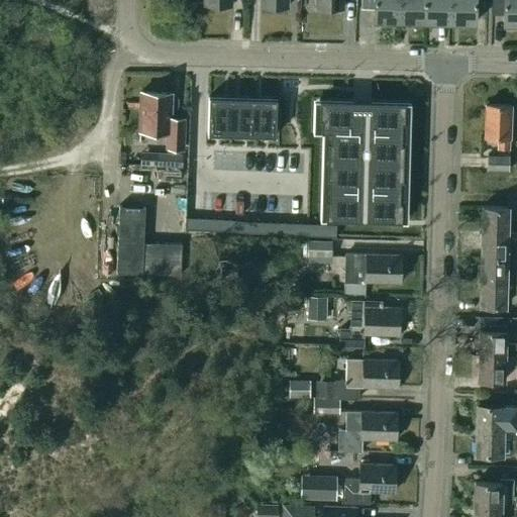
[(342,0),(315,0),(315,8),(342,8),(342,0)]
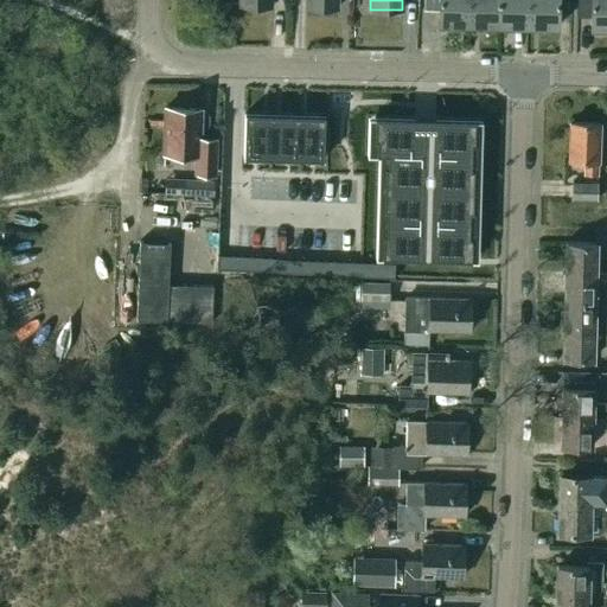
[(468,0),(438,0),(438,25),(468,26),(468,0)]
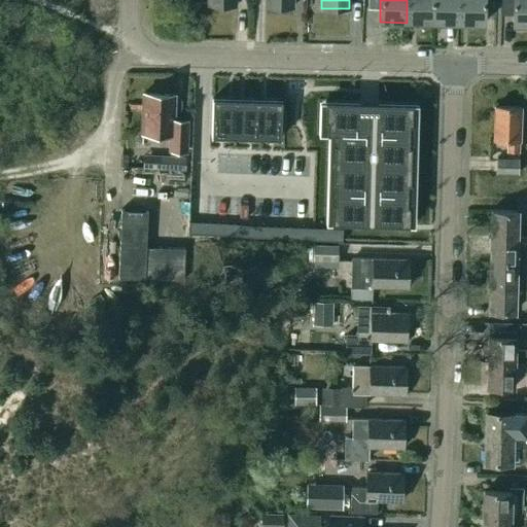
[(432,23),(432,0),(407,0),(407,23),(432,23)]
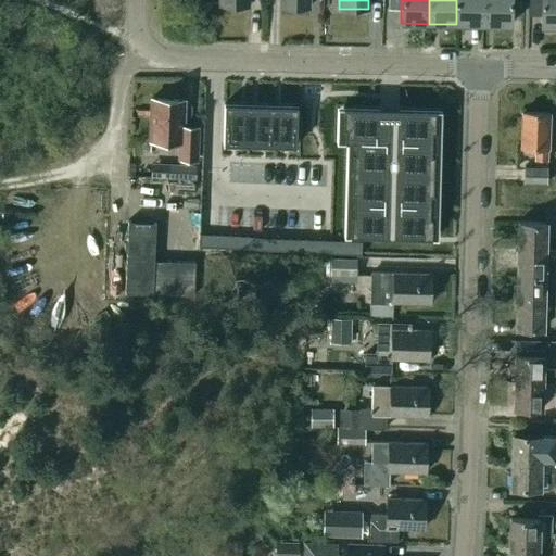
[(482,25),(482,0),(456,0),(456,24),(482,25)]
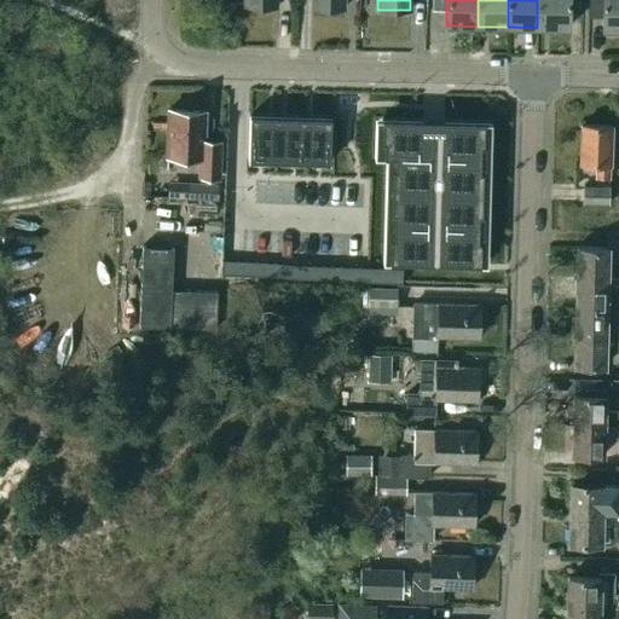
[(537,0),(537,28),(568,28),(568,0),(537,0)]
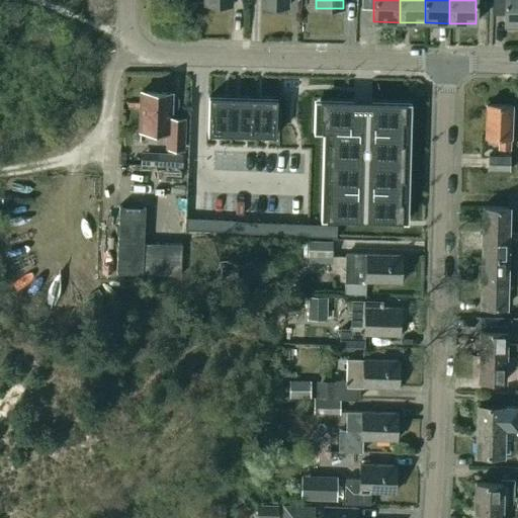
[(517,0),(492,0),(492,13),(504,14),(504,24),(517,24),(517,0)]
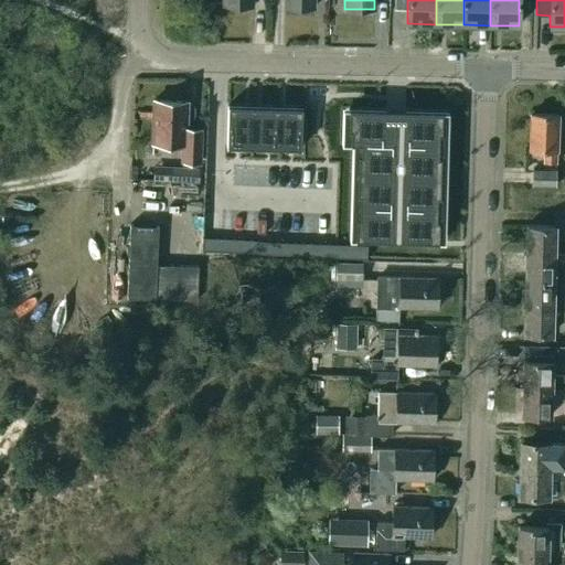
[(187,102),(155,99),(152,144),(182,145),(181,162),(199,162),(201,129),(185,129),(187,102)]
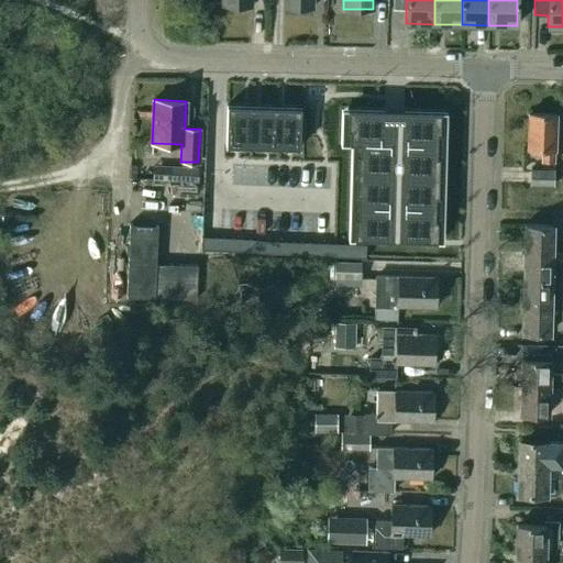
[(225,107),(224,146),(250,146),(251,107),(225,107)]
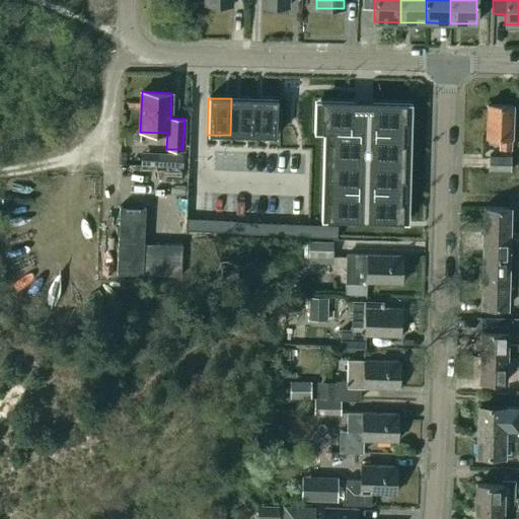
[(231,98),(230,135),(251,136),(252,99),(231,98)]
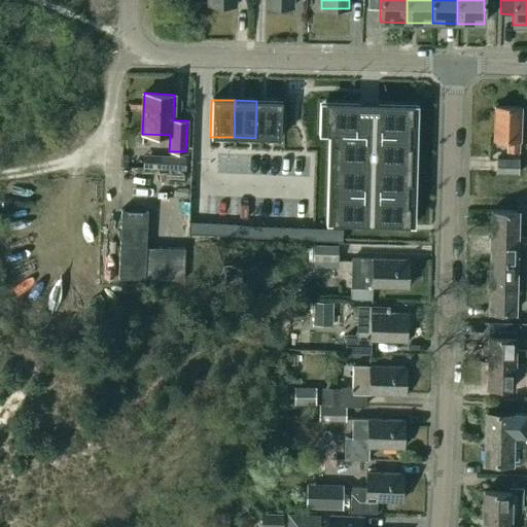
[(256,101),(255,138),(279,139),(280,102),(256,101)]
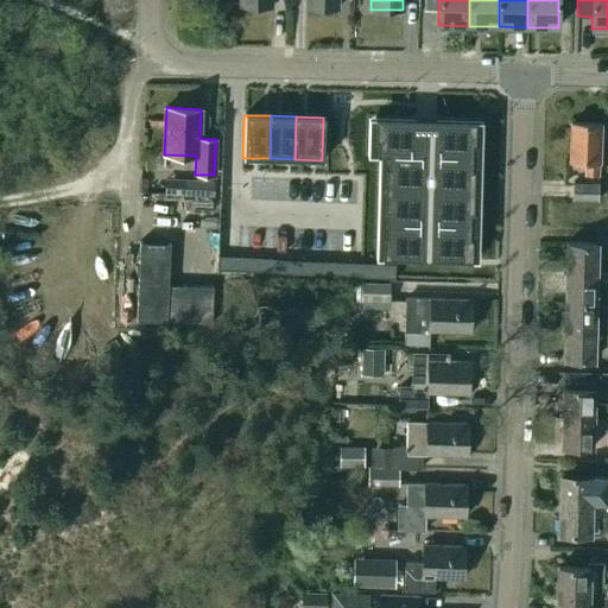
[(374,119),(374,141),(377,141),(377,156),(387,156),(387,168),(385,166),(384,210),(386,210),(385,235),(382,235),(381,258),(470,260),(472,238),(469,238),(469,213),(473,213),(474,170),(470,170),(472,144),(474,144),(475,121),(374,119)]
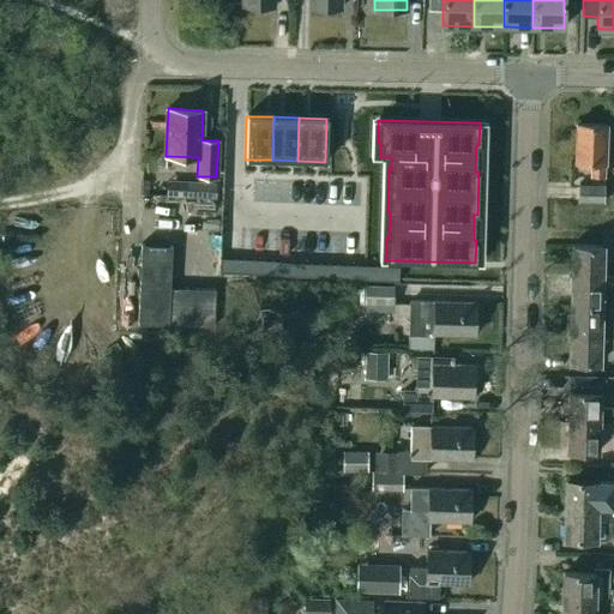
[(576,125),(575,163),(590,163),(590,176),(605,176),(605,163),(606,163),(607,126),(576,125)]
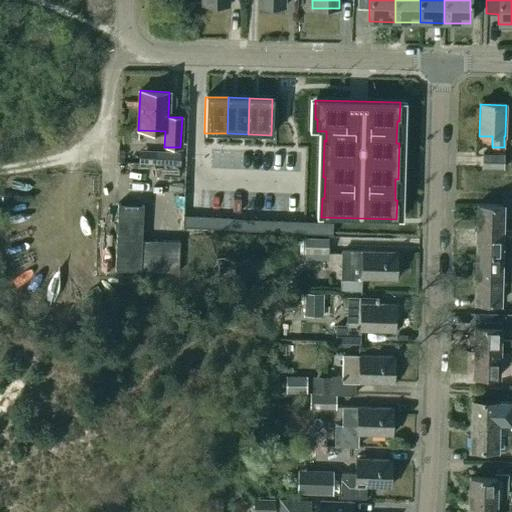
[(163,153),(163,165),(179,166),(180,153),(163,153)]
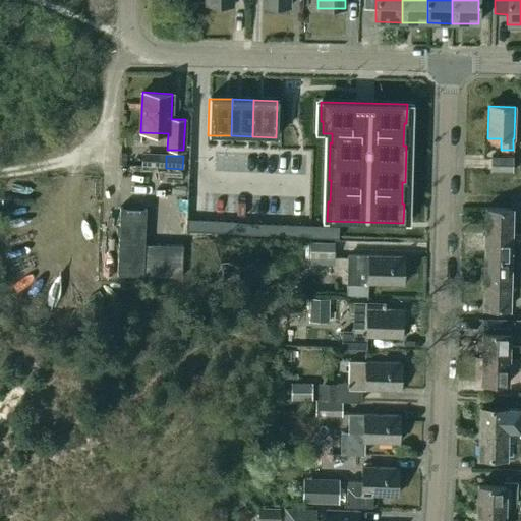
[(491,158),(490,171),(513,172),(513,159),(501,158),(491,158)]
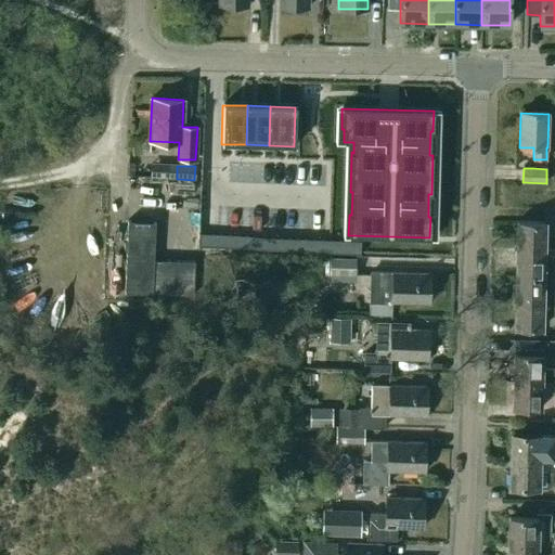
[(127,221),(125,293),(193,295),(195,261),(154,260),(155,222),(127,221)]
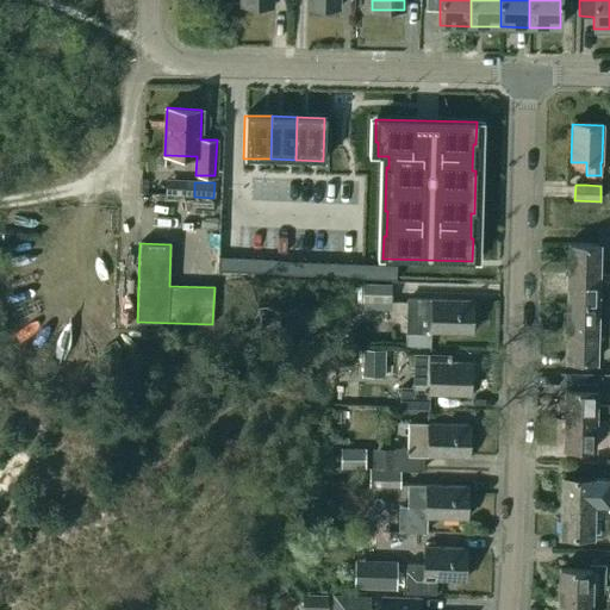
[(567,273),(598,274),(598,244),(568,243),(567,273)]
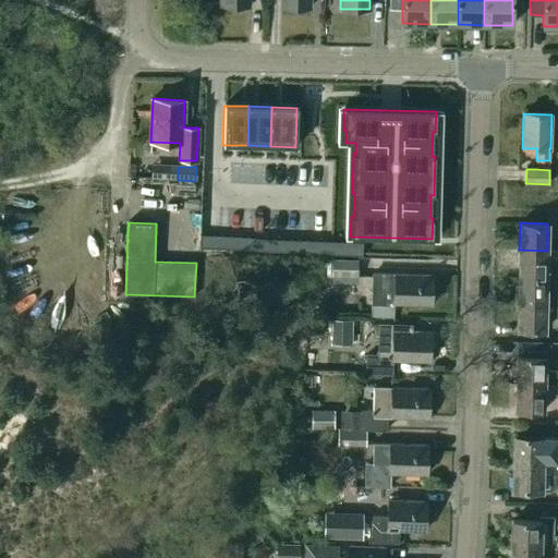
[(201,235),(199,250),(209,250),(209,237),(201,235)]
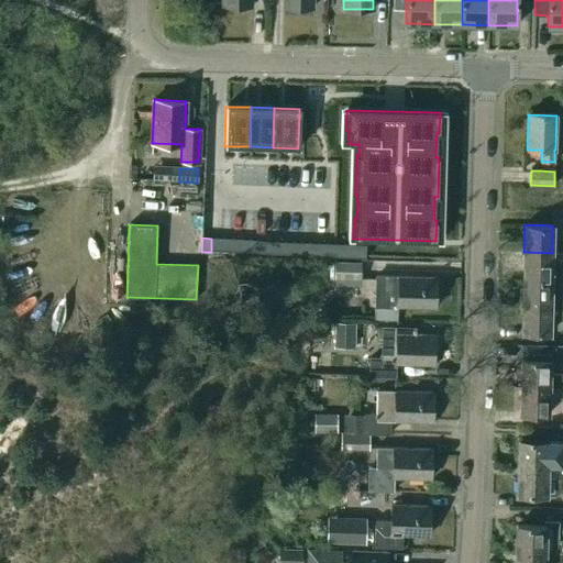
[(211,239),(211,252),(219,252),(220,239),(211,239)]
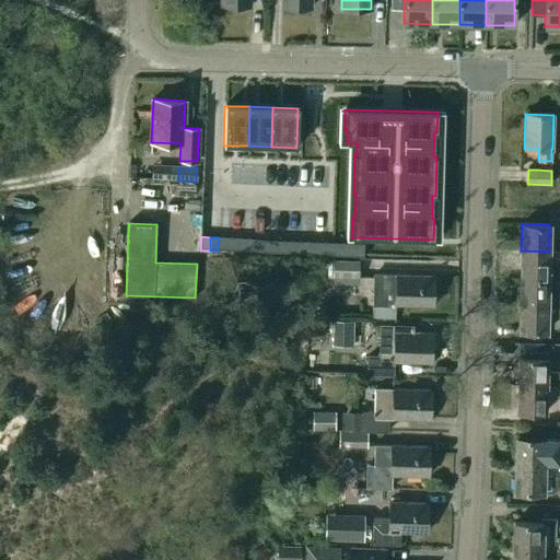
[(219,237),(218,251),(226,252),(228,237),(219,237)]
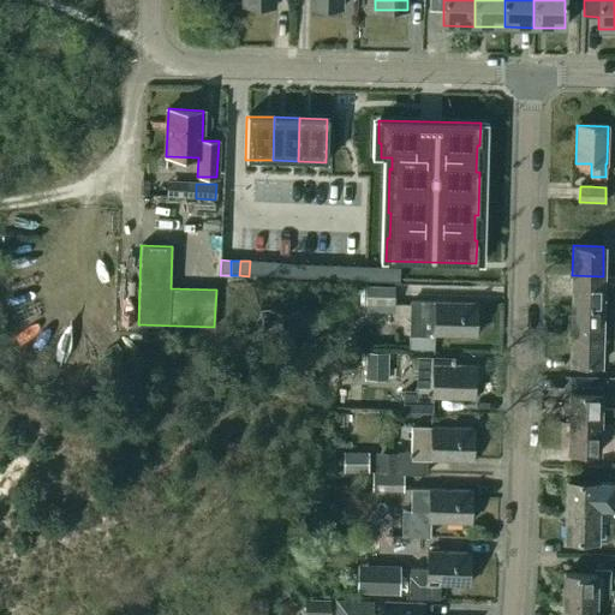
[(250,261),(249,276),(258,276),(258,262),(250,261)]
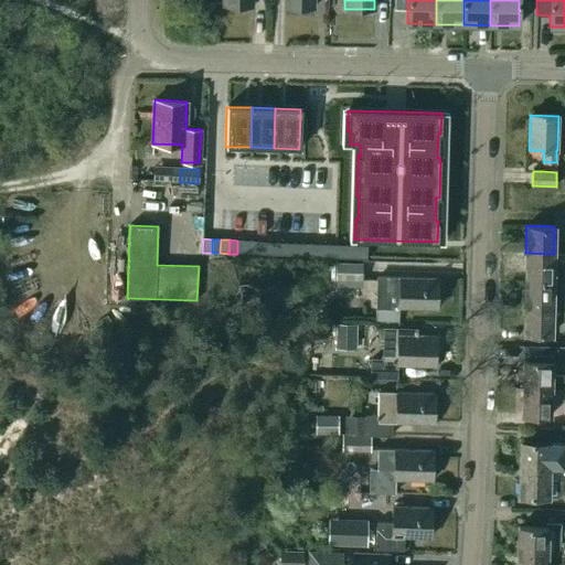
[(237,241),(237,254),(246,254),(246,241),(237,241)]
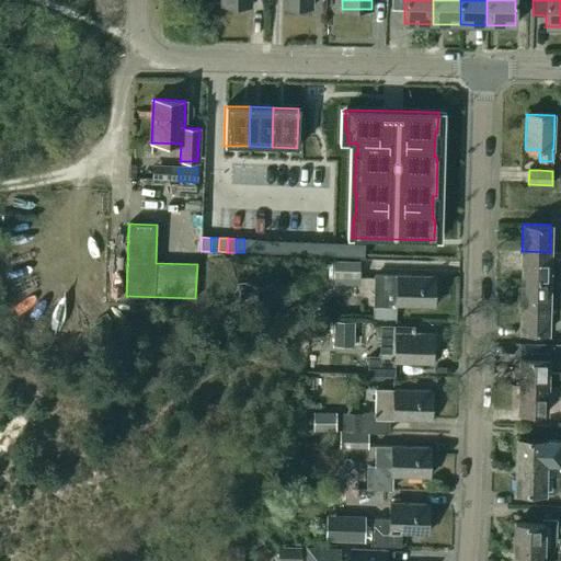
[(244,239),(244,252),(252,253),(253,239),(244,239)]
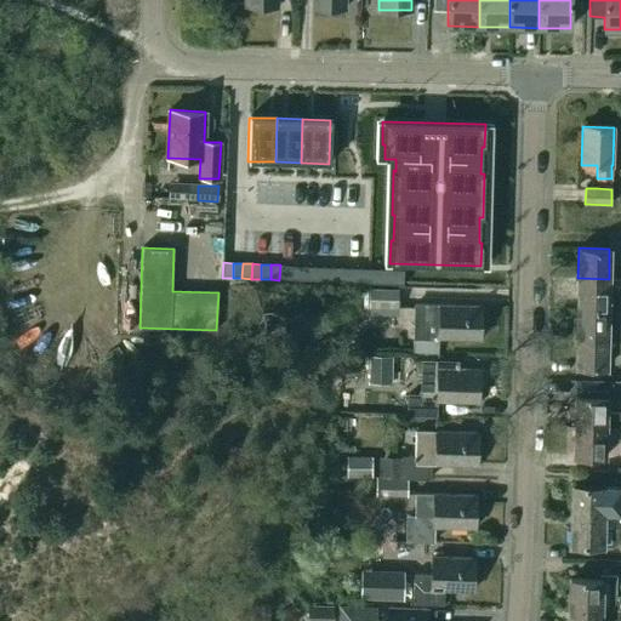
[(280,265),(279,280),(289,280),(290,266),(280,265)]
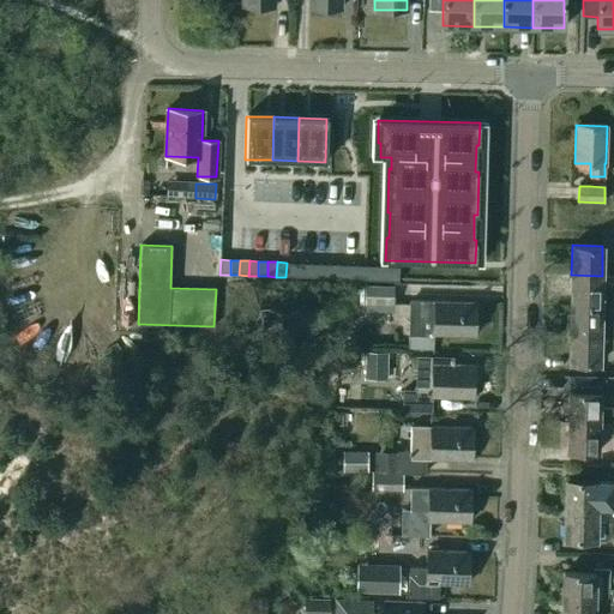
[(287,263),(286,277),(295,277),(296,263),(287,263)]
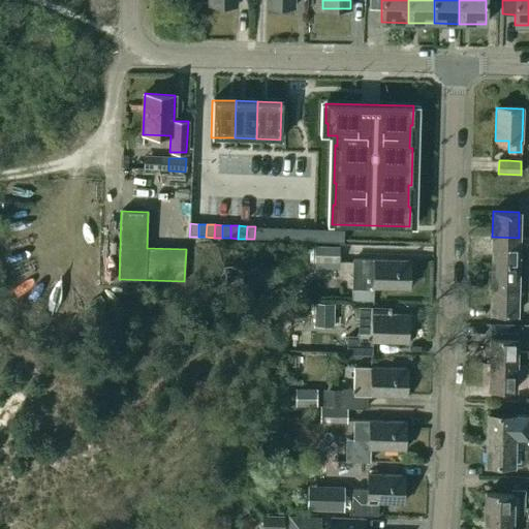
[(255,226),(254,239),(262,240),(262,226),(255,226)]
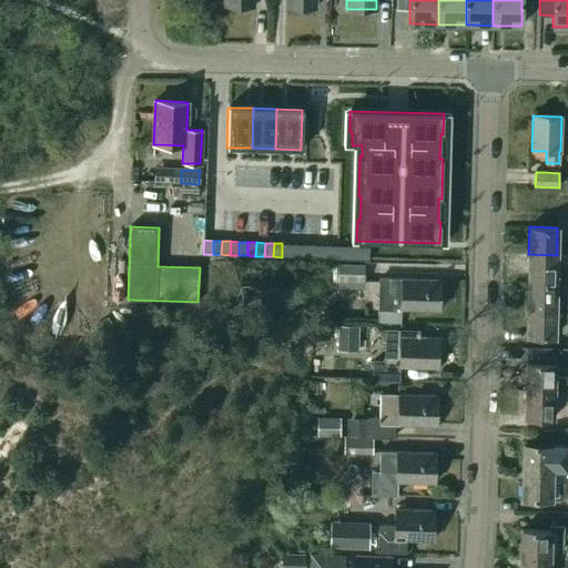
[(282,243),(282,257),(291,257),(291,244),(282,243)]
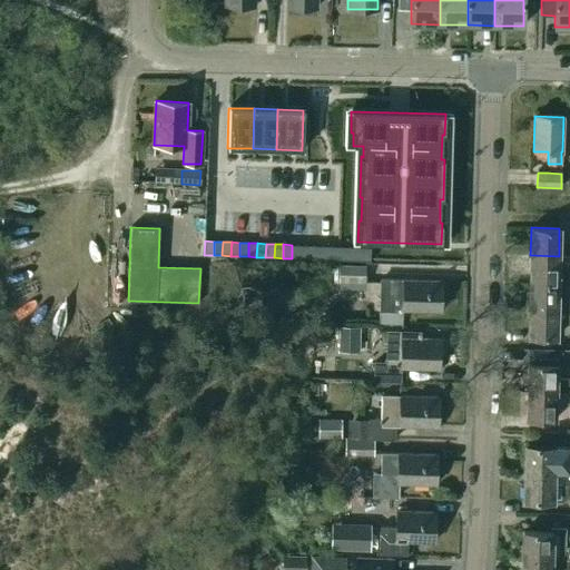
[(292,245),(292,258),(300,258),(301,245),(292,245)]
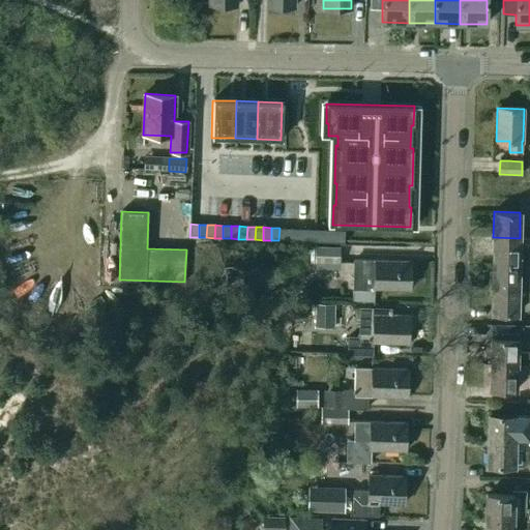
[(280,228),(278,240),(287,241),(288,228),(280,228)]
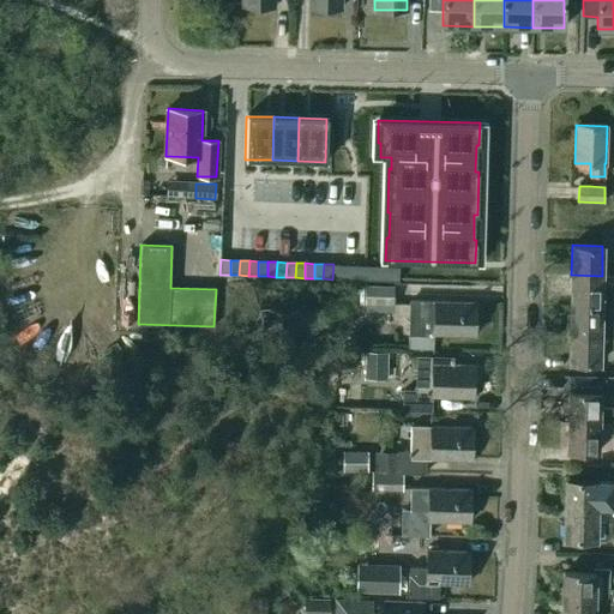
[(333,264),(332,280),(342,280),(343,265),(333,264)]
